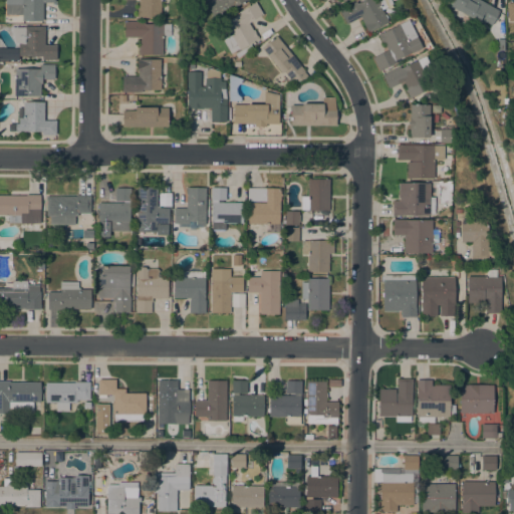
[(54,0),(54,2),(43,2),(42,21),(22,20),(22,15),(5,14),(5,0),(54,0)]
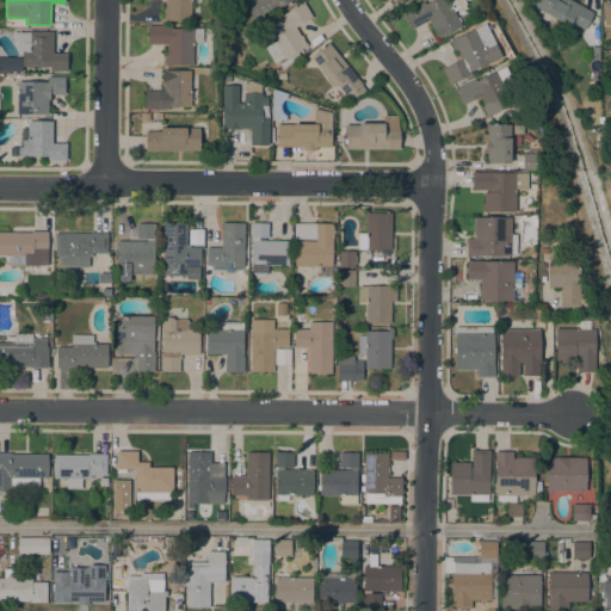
[(164,8),(165,8),(165,0),(191,0),(191,20),(162,20),(164,8)]
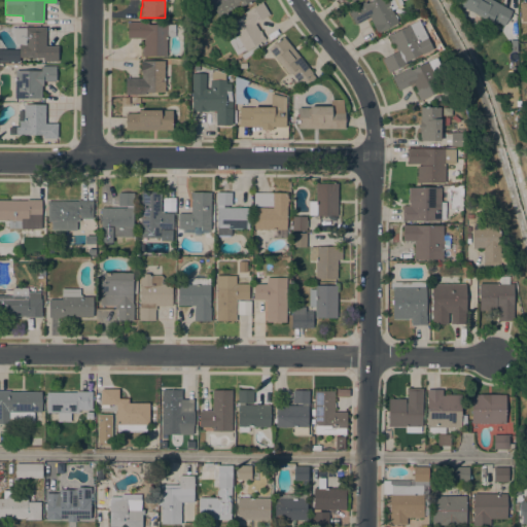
[(252,0),(218,16),(210,0),(252,0)]
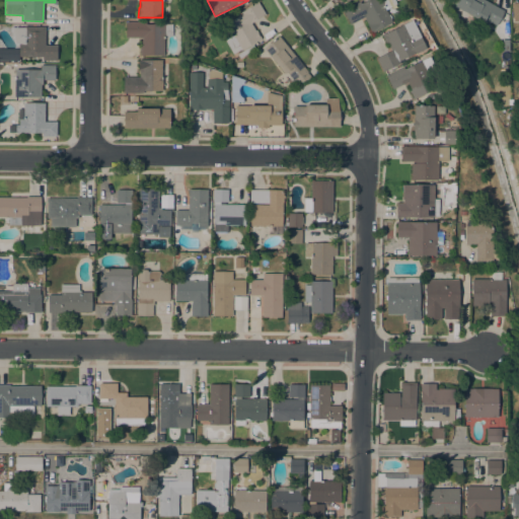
[(361,3),(366,0),(387,0),(391,6),(385,9),(388,14),(389,14),(391,18),(390,18),(391,21),(372,32),(364,16),(350,24),(343,10),(360,1),(361,3)]
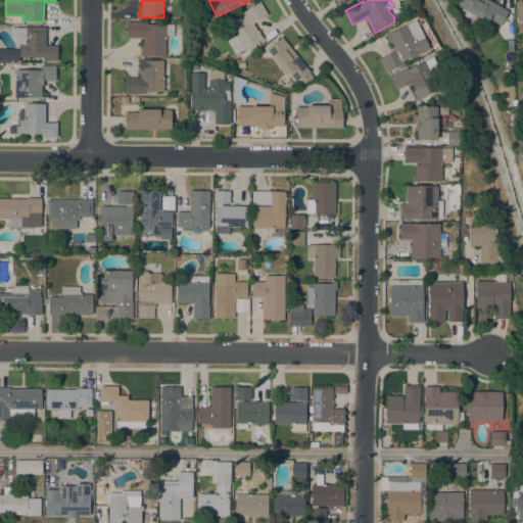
[(489,0),(508,10),(501,25),(488,18),(487,21),(458,6),(461,0),(489,0)]
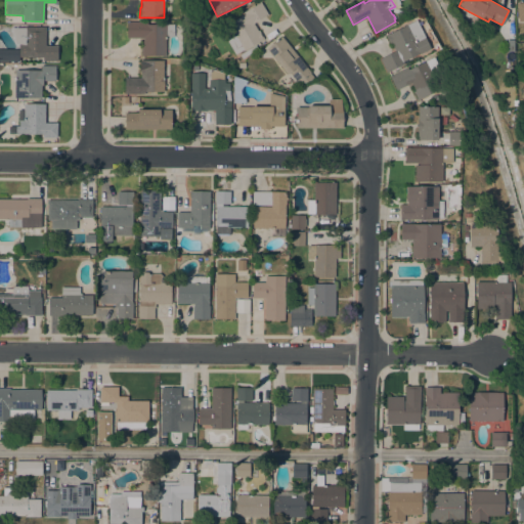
[(260,2),(268,14),(253,24),(258,31),(259,31),(263,39),(244,50),(235,54),(227,40),(229,39),(223,28),(228,25),(227,24),(244,14),(243,12),(260,2)]
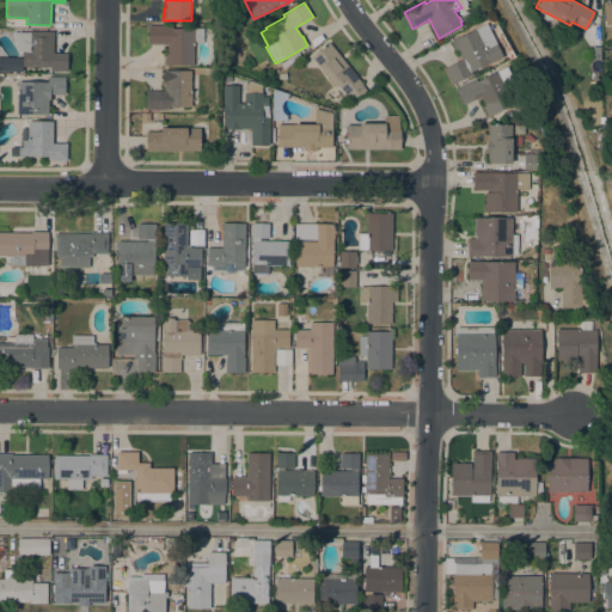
[(502,55),(471,72),(472,74),(452,84),(444,68),(460,60),(456,50),(454,50),(450,41),(487,23),(502,55)]
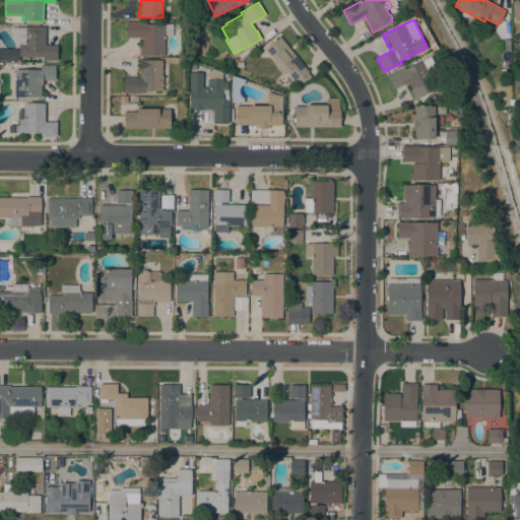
[(145,21),(145,23),(173,23),(173,36),(165,36),(165,55),(140,55),(140,46),(142,46),(142,38),(126,38),(126,21),(145,21)]
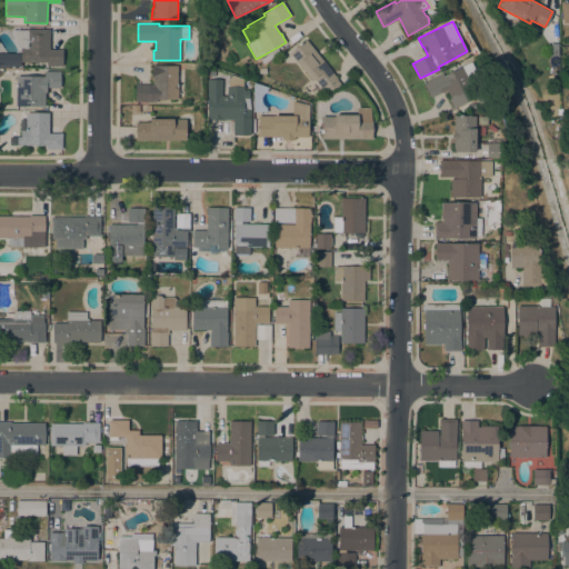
[(12,33),(12,30),(26,30),(26,29),(49,29),(49,50),(62,50),(62,66),(47,66),(47,62),(38,62),(38,63),(35,63),(35,61),(20,61),(21,49),(16,48),(12,33)]
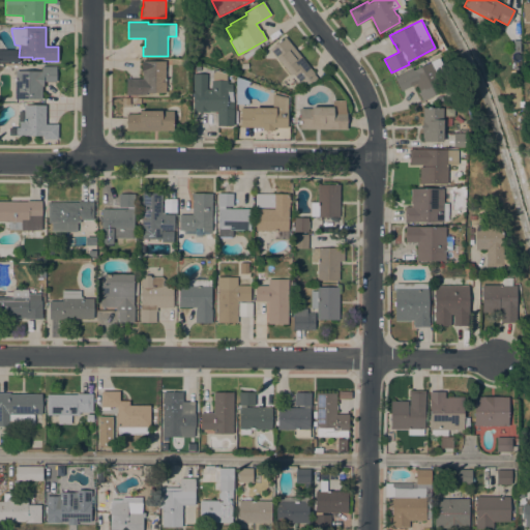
[(302,85),(293,72),(290,75),(269,49),(285,36),(314,72),(314,74),(318,79),(302,85)]
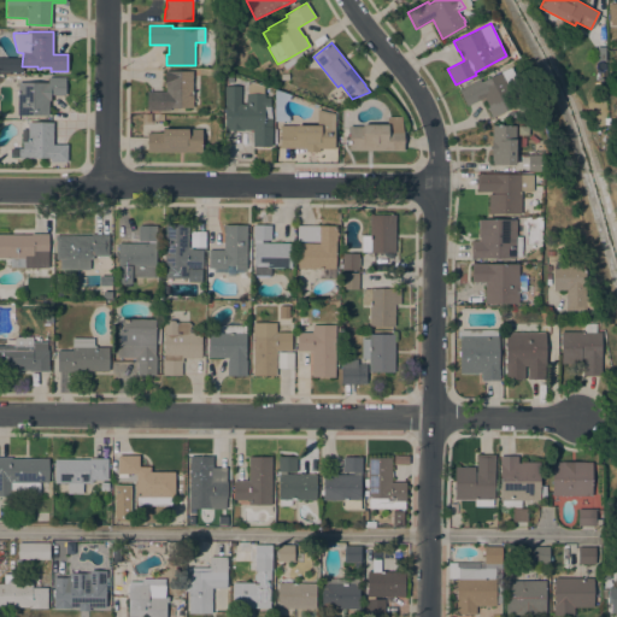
[(282,64),(300,53),(303,56),(286,69),(282,64)]
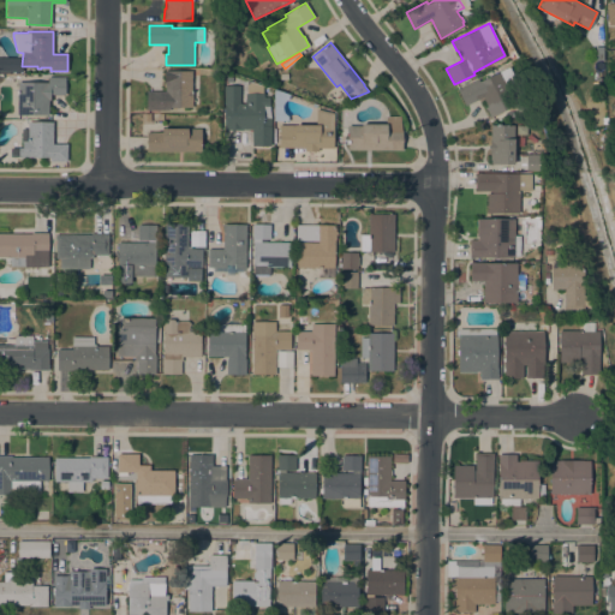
[(479,82),(509,66),(518,83),(506,89),(514,105),(490,117),(485,107),(488,106),(483,96),(465,106),(458,89),(478,79),(479,82)]
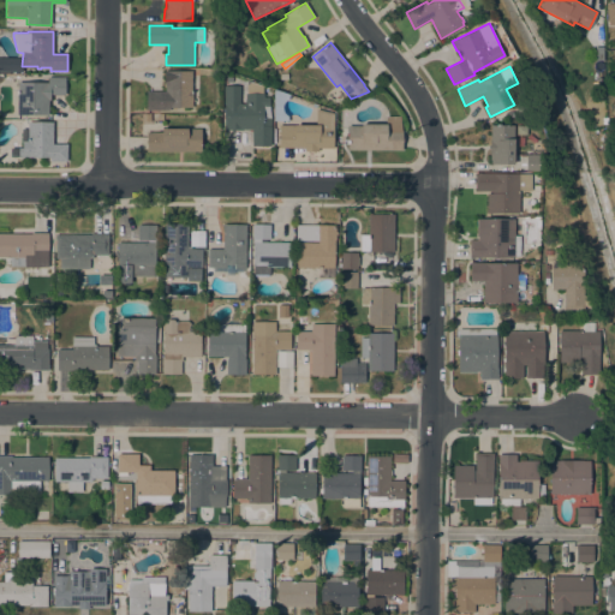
[(192,107),(169,107),(169,109),(147,109),(145,91),(166,91),(165,82),(165,71),(191,71),(192,107)]
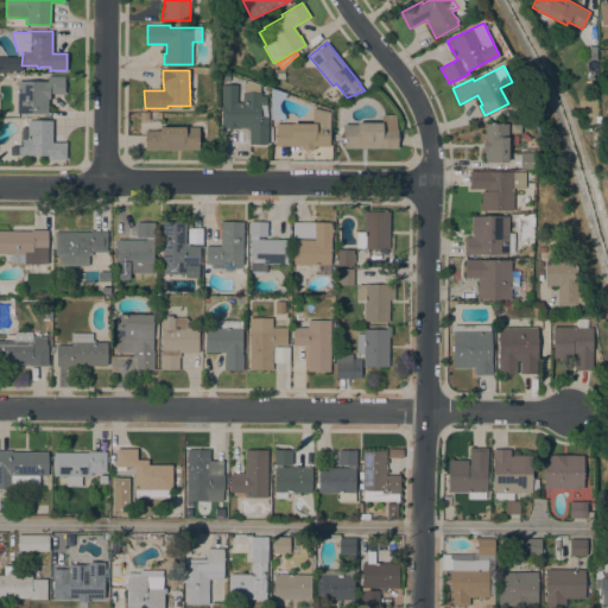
[(18,82),(18,81),(48,81),(48,76),(64,76),(64,93),(50,93),(50,99),(48,99),(48,114),(17,113),(17,82),(18,82)]
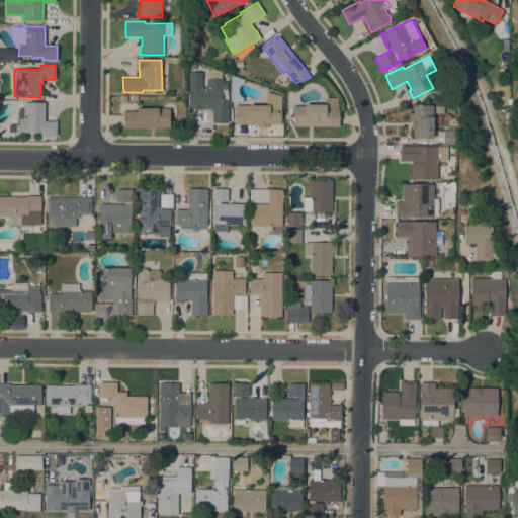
[(228,122),(212,122),(212,108),(189,108),(189,88),(188,88),(188,72),(202,72),(201,87),(206,87),(206,78),(207,78),(207,68),(221,72),(222,78),(223,78),(223,82),(227,81),(228,99),(228,122)]
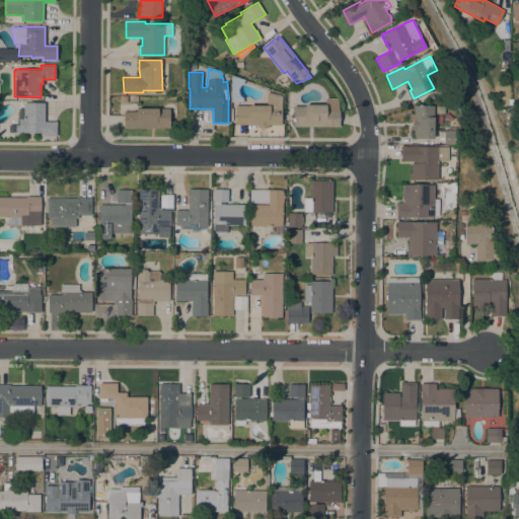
[(269,105),(267,101),(267,91),(281,95),(281,125),(268,125),(268,128),(256,127),(256,125),(235,125),(236,105),(269,105)]
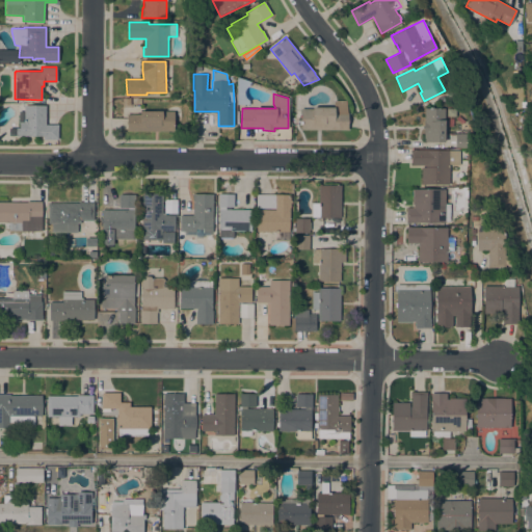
[(347,112),(348,112),(348,129),(300,129),(300,108),(313,108),(313,106),(334,107),(334,100),(346,100),(347,106),(347,112)]
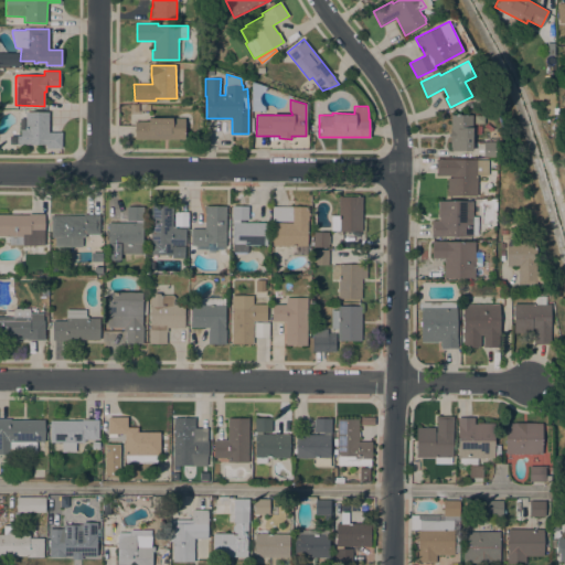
[(10,145),(10,136),(20,136),(20,118),(25,118),(25,112),(49,112),(49,132),(61,131),(62,148),(46,148),(46,145),(10,145)]
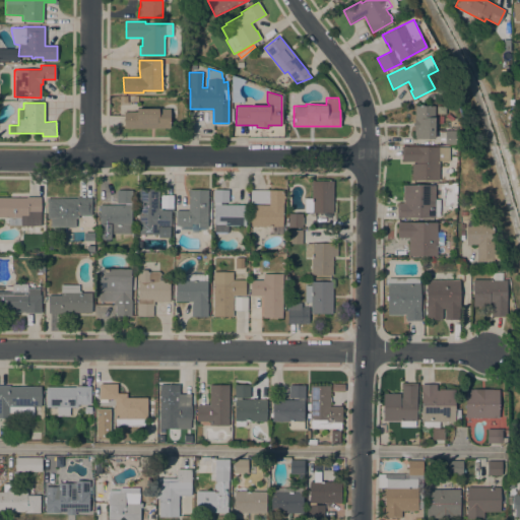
[(414,131),(413,131),(413,118),(414,118),(414,106),(435,106),(434,139),(414,138),(414,131)]
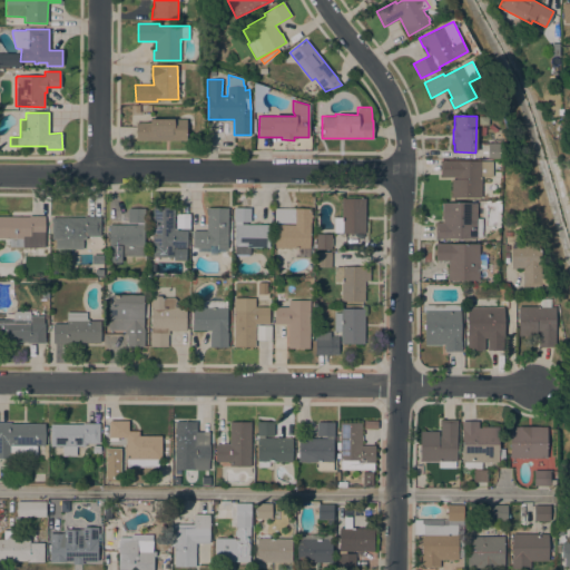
[(136,123),(150,123),(150,119),(187,119),(187,140),(136,140),(136,123)]
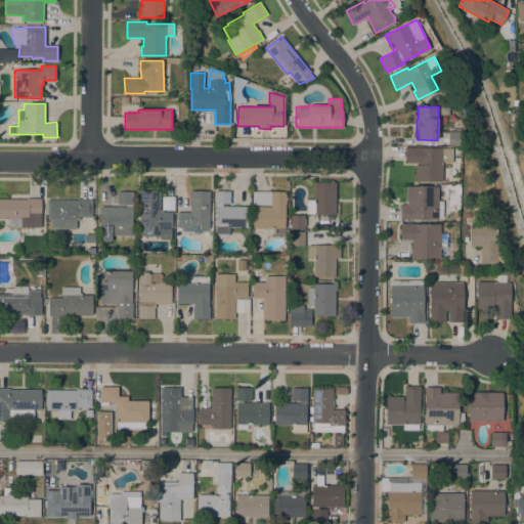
[(448,131),(463,131),(463,145),(448,145),(448,131)]
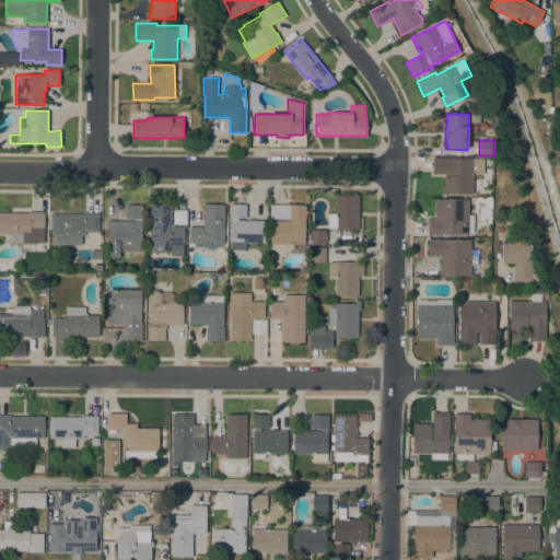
[(483,173),(473,173),(473,194),(443,194),(443,176),(448,176),(448,174),(432,174),(432,158),(483,159),(483,173)]
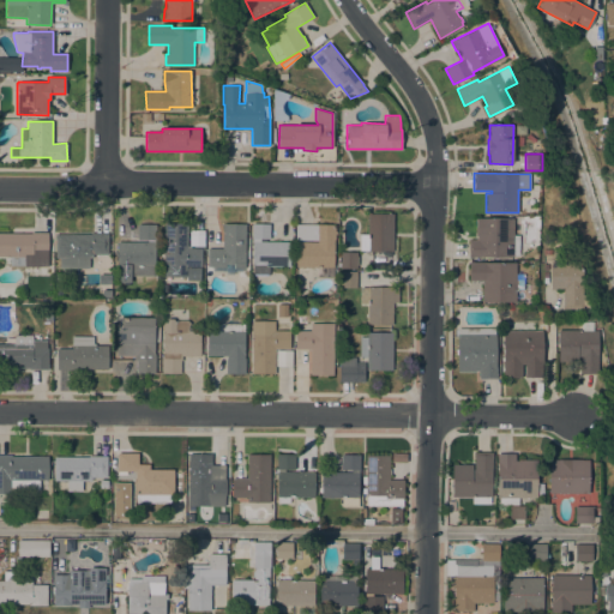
[(359,250),(359,234),(368,234),(368,214),(393,214),(393,251),(368,251),(368,250),(359,250)]
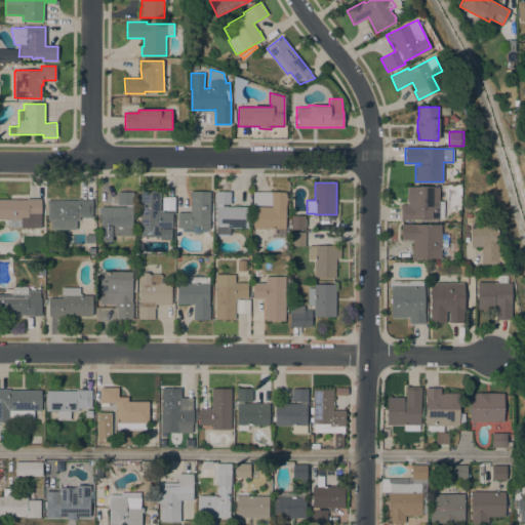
[(439,201),(444,201),(443,218),(439,218),(439,219),(410,219),(410,220),(401,219),(401,205),(408,205),(408,202),(407,202),(407,186),(439,187),(439,201)]
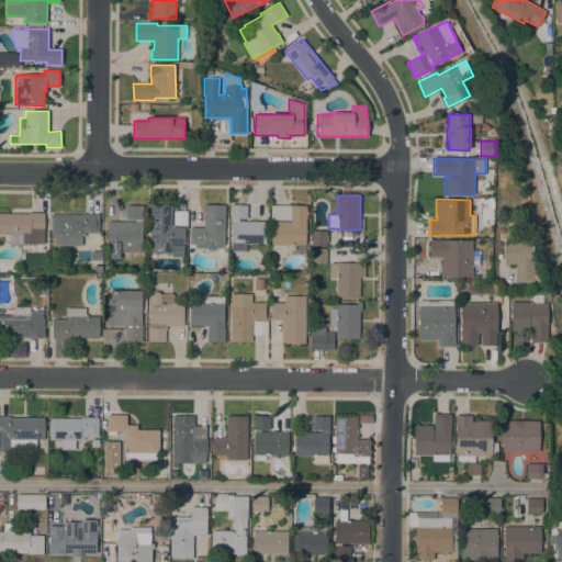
[(171,225),(175,225),(175,227),(184,227),(184,244),(171,244),(170,254),(149,253),(150,234),(147,234),(147,220),(150,220),(150,204),(171,204),(171,225)]
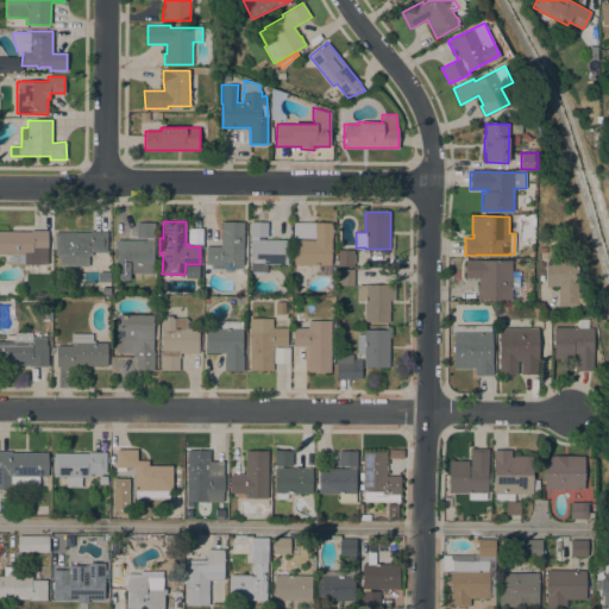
[(231,265),(231,261),(224,261),(224,264),(206,264),(206,246),(220,246),(221,221),(244,223),(243,265),(240,265),(231,265)]
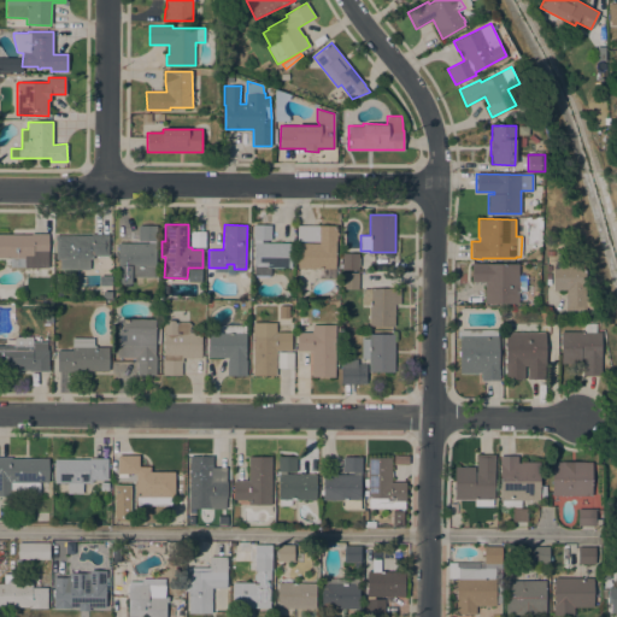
[(253,224),(272,225),(272,240),(262,240),(262,242),(292,242),(292,268),(271,268),(270,276),(262,276),(262,277),(259,277),(259,276),(254,276),(254,240),(253,240),(253,224)]
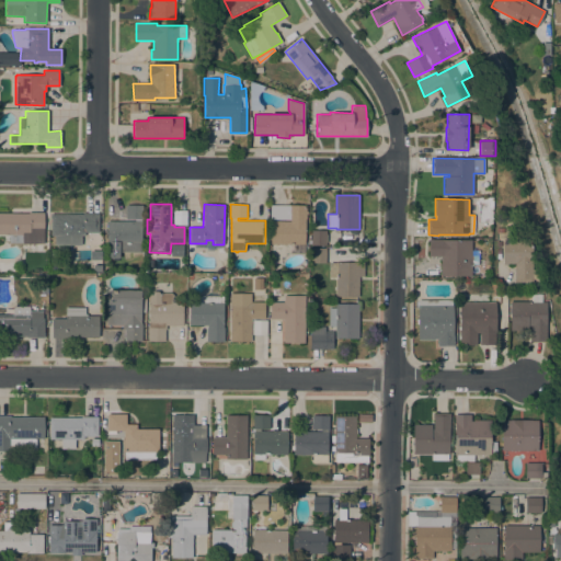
[(141,205),(141,252),(119,252),(119,258),(107,258),(107,216),(126,216),(126,205),(141,205)]
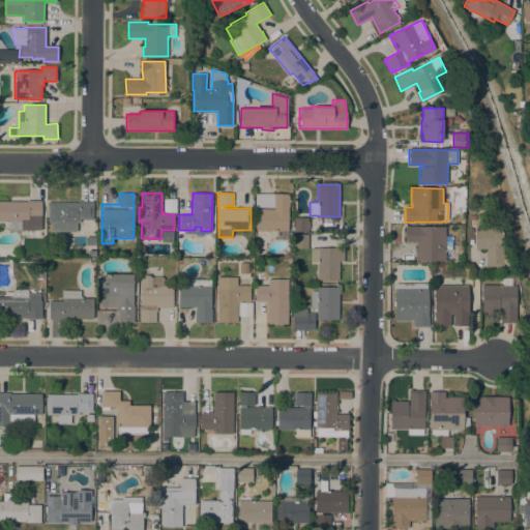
[(256,231),(256,209),(273,209),(273,207),(255,207),(255,194),(289,194),(289,199),(291,199),(291,202),(289,202),(289,206),(289,231),(256,231)]
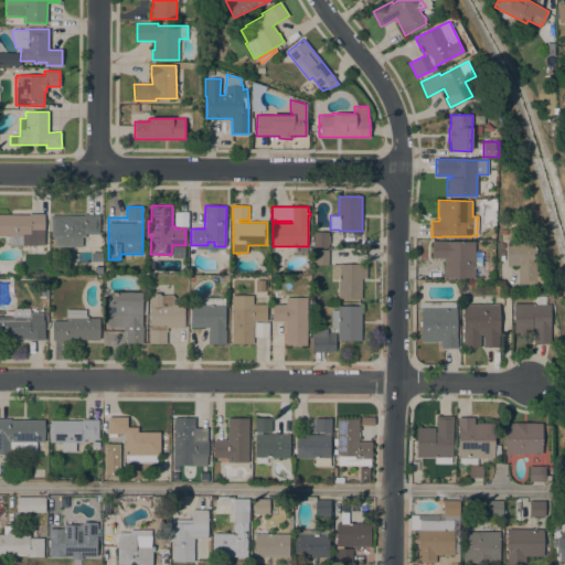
[(0,214),(29,214),(29,213),(44,213),(44,245),(22,245),(22,244),(10,244),(10,236),(0,236),(0,214)]
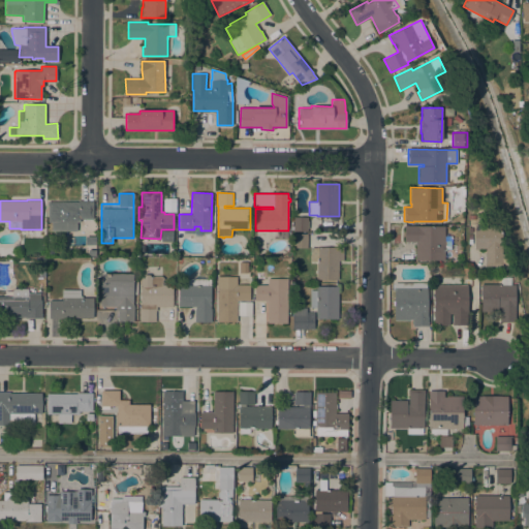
[(78,201),(78,200),(93,200),(93,219),(80,219),(80,222),(78,222),(78,230),(64,230),(64,222),(48,221),(48,201),(78,201)]
